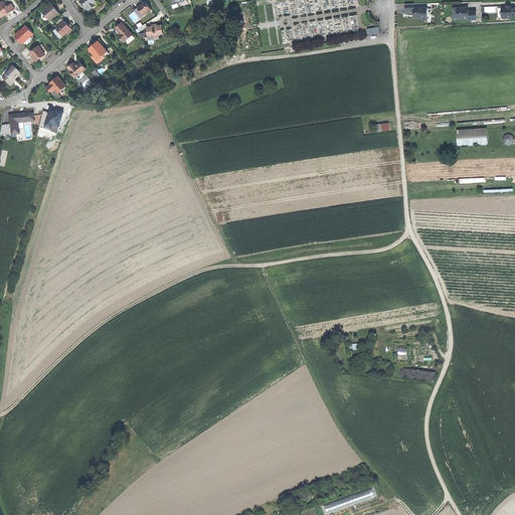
[(0,16),(5,14),(5,13),(6,13),(7,12),(8,13),(14,9),(11,3),(7,6),(3,1),(0,2),(0,5),(0,6),(0,5),(0,16)]
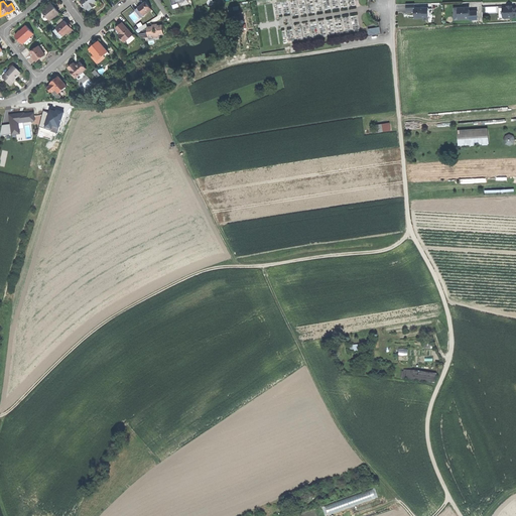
[(138,7),(144,15),(151,9),(145,1),(141,4),(138,7)]
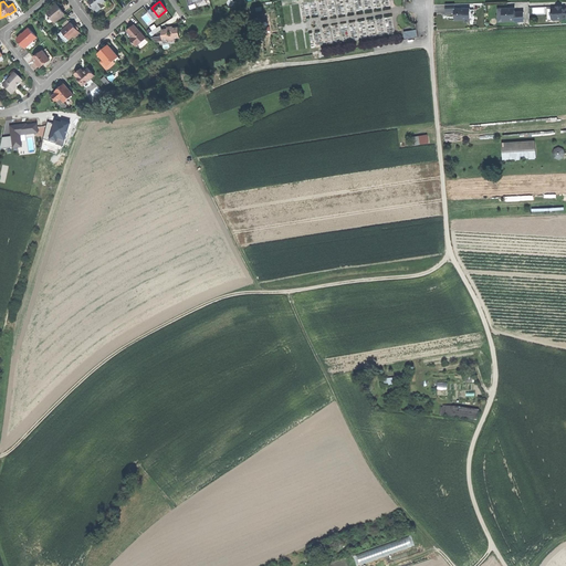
[(48,12),(54,21),(64,13),(56,4),(52,8),(48,12)]
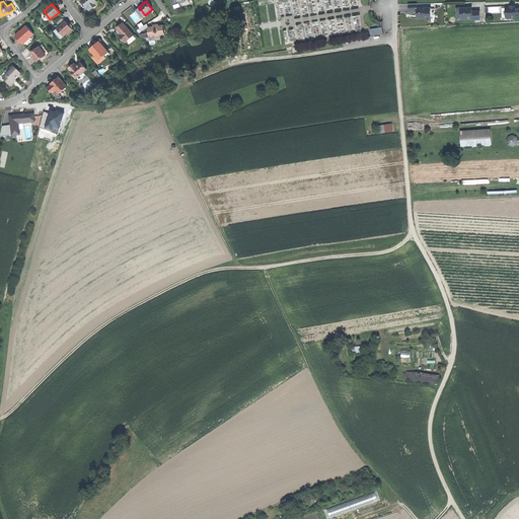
[(417,4),(409,4),(409,9),(409,12),(417,11),(418,15),(419,15),(421,17),(421,18),(426,18),(426,20),(432,20),(431,9),(431,8),(418,8),(417,4)]
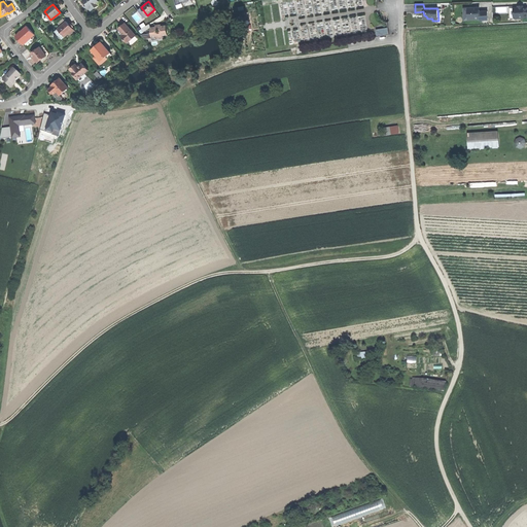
[(514,7),(514,19),(525,18),(525,16),(526,16),(526,7),(524,7),(523,7),(523,5),(520,5),(518,5),(518,7),(514,7)]
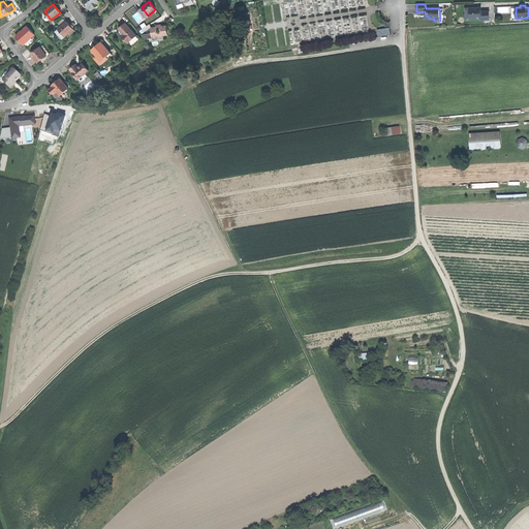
[(145,18),(148,16),(142,7),(138,9),(145,18)]
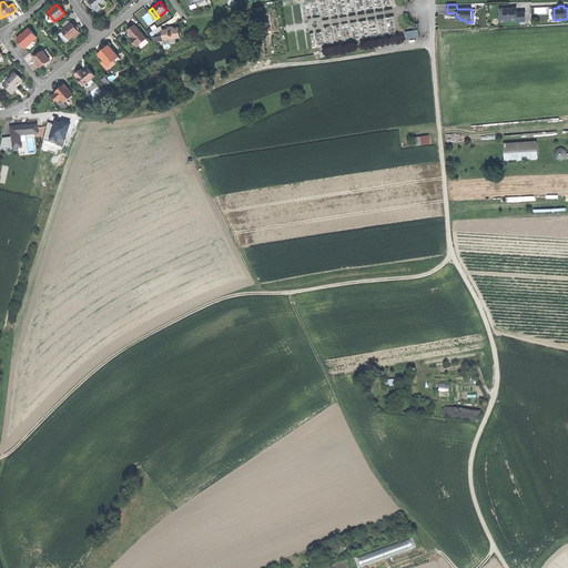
[(505,9),(505,21),(517,21),(517,22),(527,21),(526,12),(520,12),(517,12),(517,11),(514,11),(514,8),(505,9)]
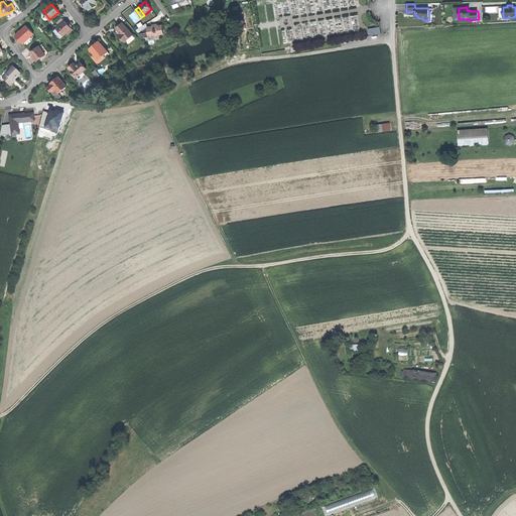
[(56,28),(63,35),(68,32),(69,34),(73,30),(69,24),(65,20),(56,28)]
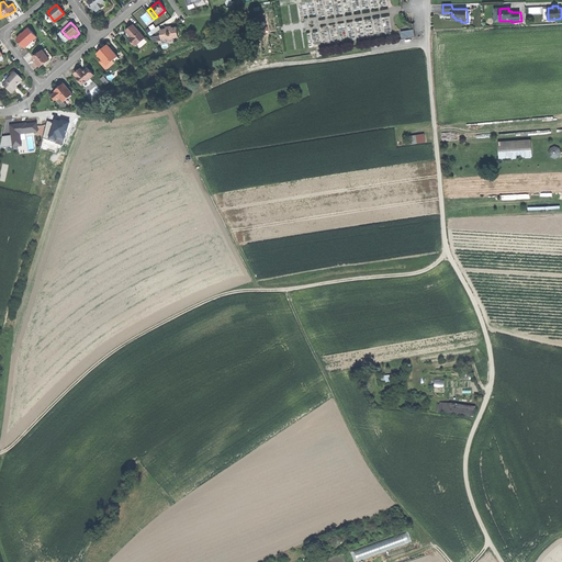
[(130,27),(126,30),(132,36),(133,38),(131,41),(135,45),(137,43),(137,44),(145,37),(133,24),(130,27)]
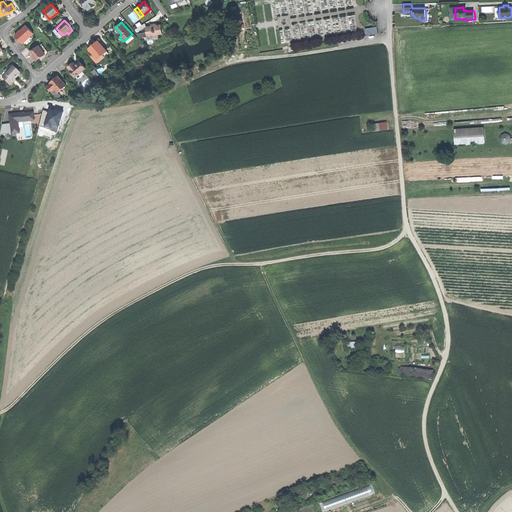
[(19,39),(22,43),(33,33),(26,25),(15,35),(19,39)]
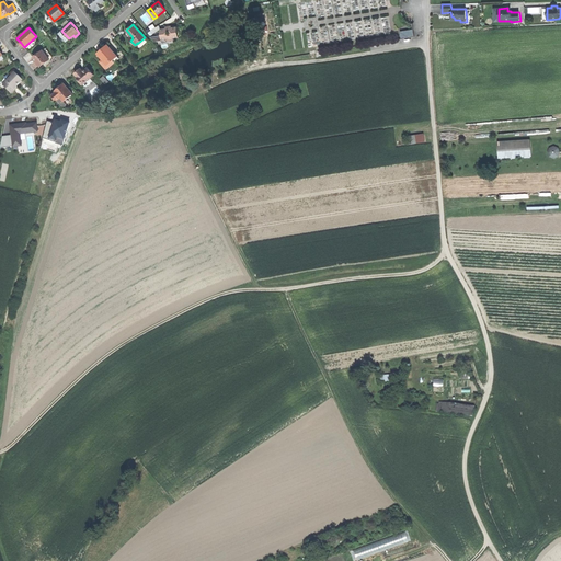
[(165,29),(160,30),(161,35),(162,39),(167,38),(167,41),(173,39),(173,37),(179,37),(178,31),(176,27),(171,29),(165,30),(165,29)]
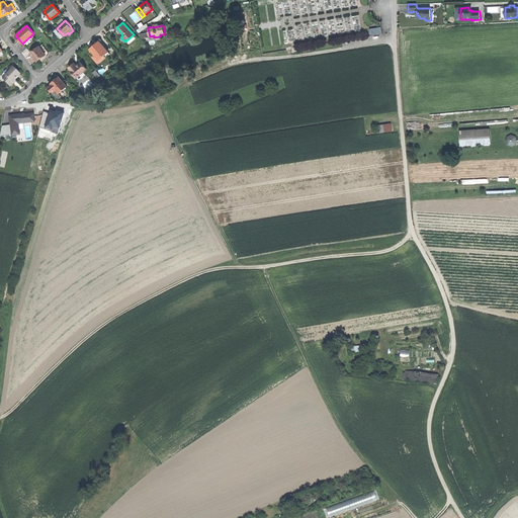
[(61,38),(64,35),(57,28),(54,30),(61,38)]
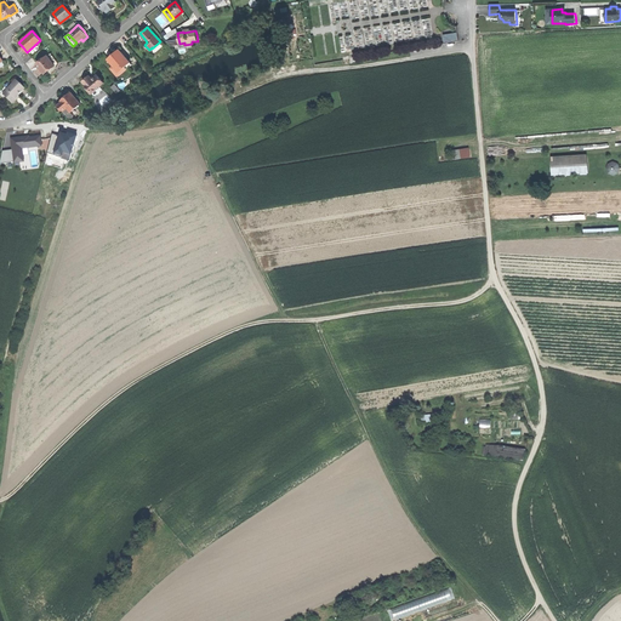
[(113,55),(108,58),(113,66),(118,70),(121,67),(124,67),(130,62),(119,50),(113,55)]
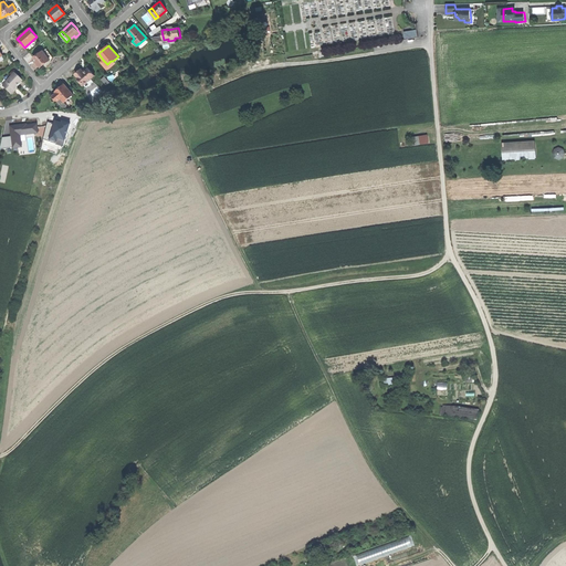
[(37,62),(40,66),(49,60),(42,51),(33,58),(37,62)]
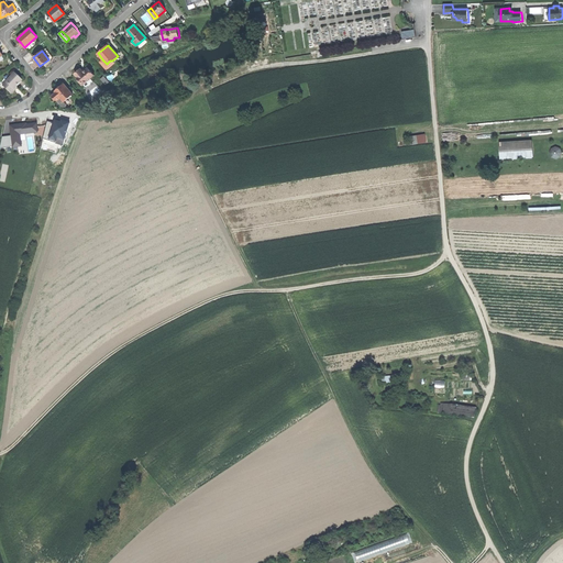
[(119,58),(118,56),(112,61),(110,61),(107,64),(102,59),(100,62),(107,69),(119,58)]
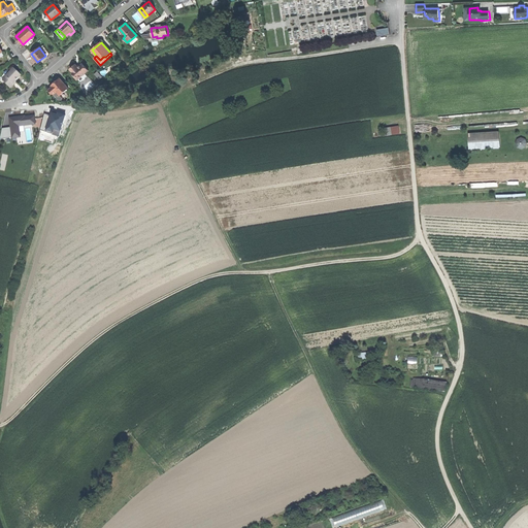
[(72,67),(69,69),(72,72),(71,72),(77,79),(85,73),(88,70),(83,63),(78,67),(75,64),(72,67)]
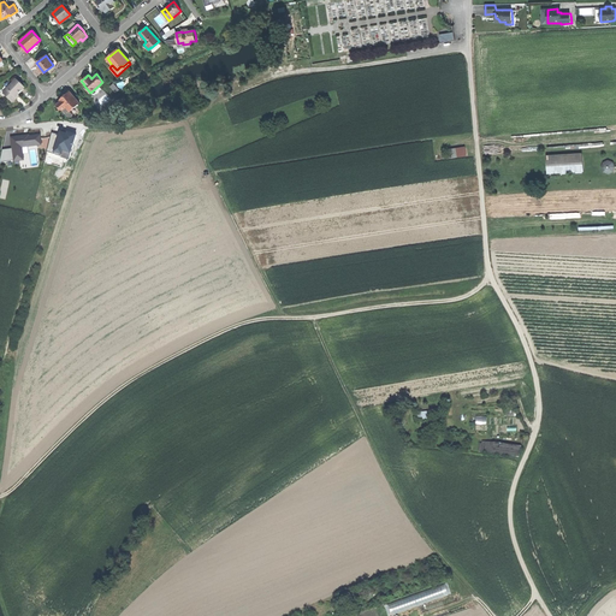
[(16,80),(3,94),(11,101),(13,101),(15,100),(15,98),(17,94),(24,88),(16,80)]
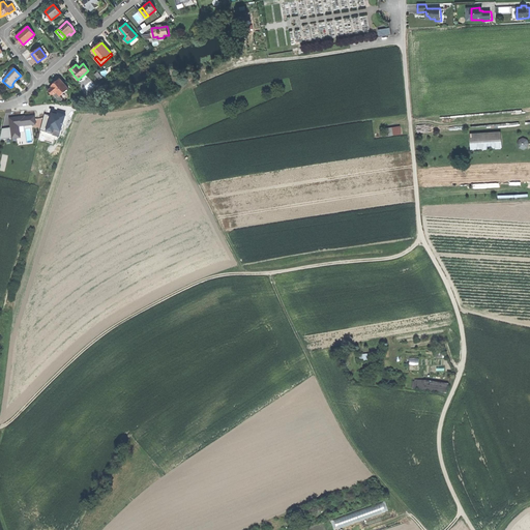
[(87,77),(85,74),(78,80),(81,83),(87,77)]
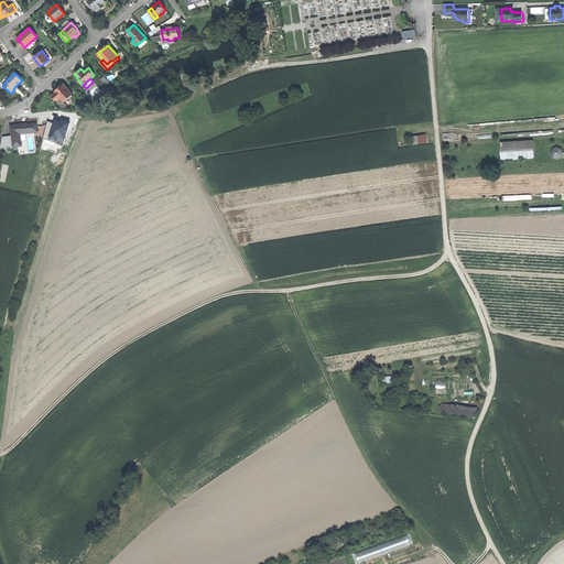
[(58,89),(52,95),(56,100),(60,97),(63,101),(73,94),(64,83),(60,86),(57,88),(58,89)]
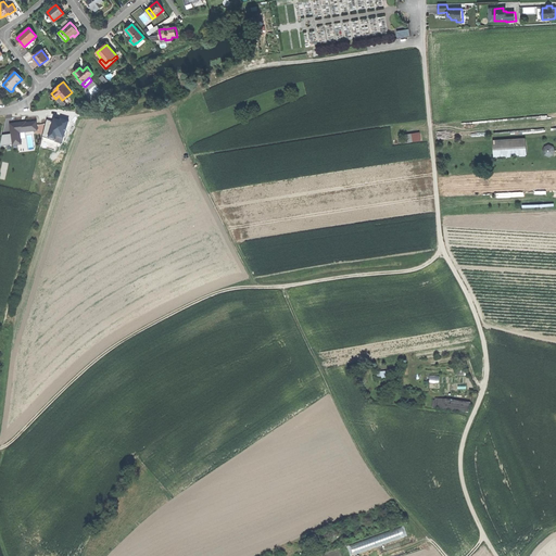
[(96,85),(89,91),(92,95),(99,88),(96,85)]
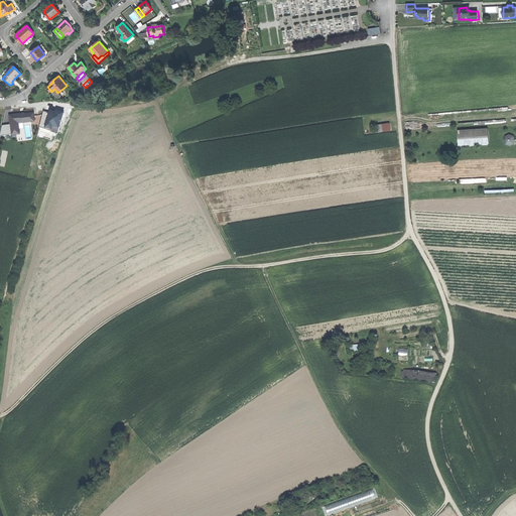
[(21,123),(37,121),(36,112),(27,113),(11,114),(12,124),(4,125),(2,135),(13,134),(13,135),(23,134),(21,123)]
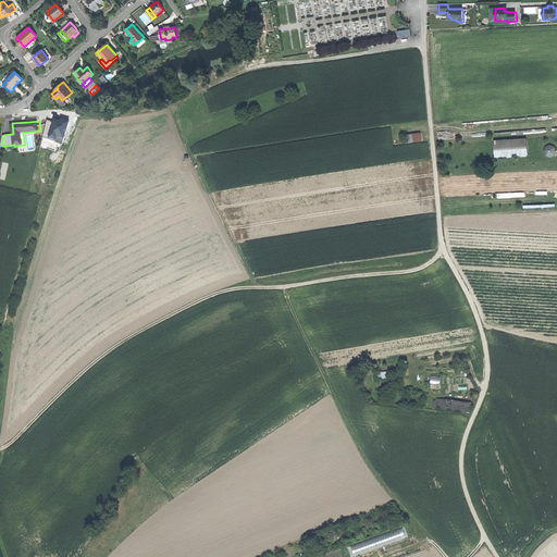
[(409,134),(410,143),(424,141),(423,133),(409,134)]
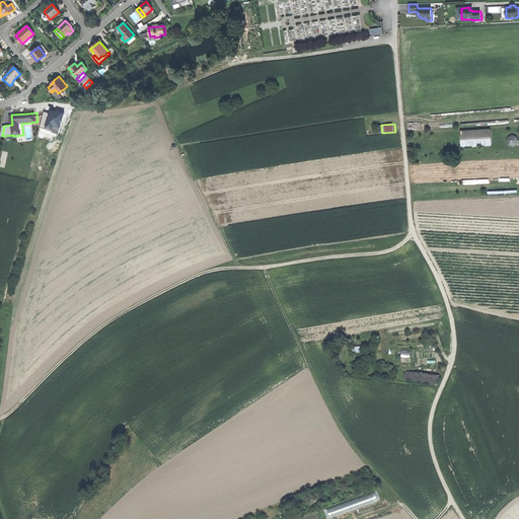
[(491,129),(463,131),(464,144),(492,141),(491,129)]
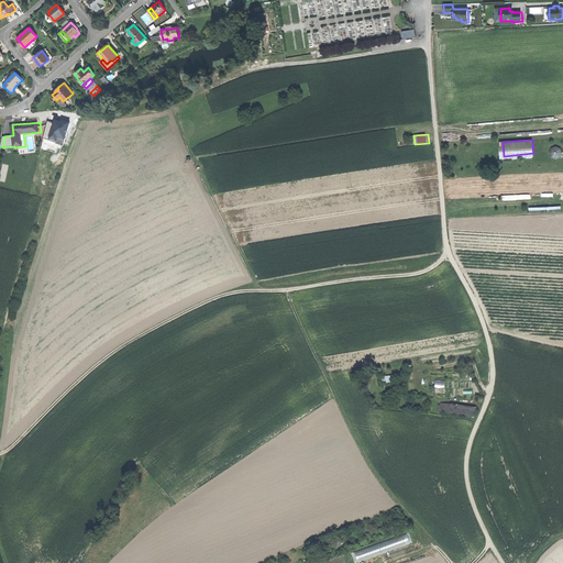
[(472,409),(451,406),(451,407),(451,412),(451,414),(471,417),(472,409)]
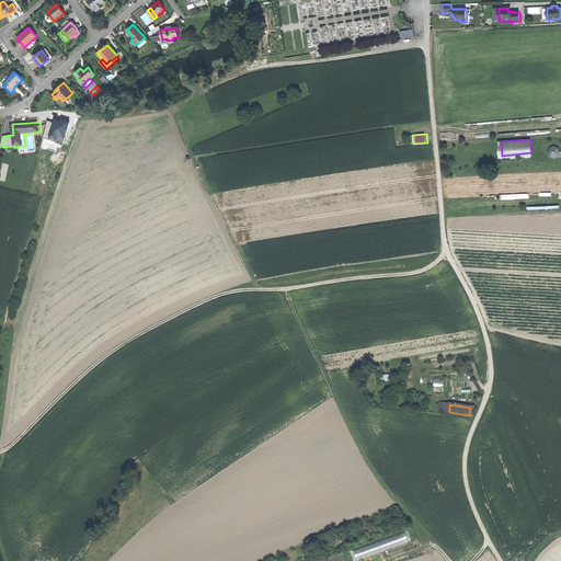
[(408,530),(350,550),(353,560),(411,540),(408,530)]
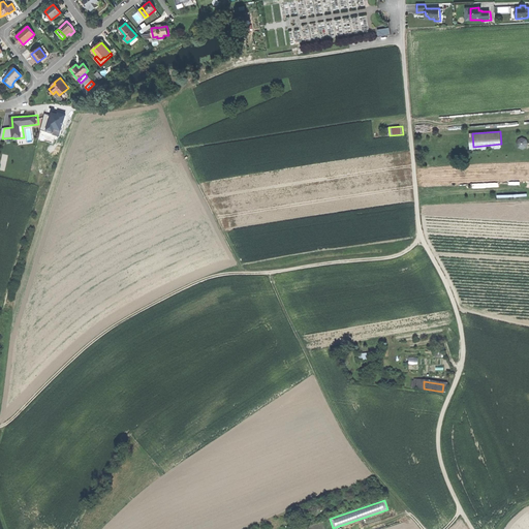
[(301,507),(303,512),(314,508),(312,504),(301,507)]
